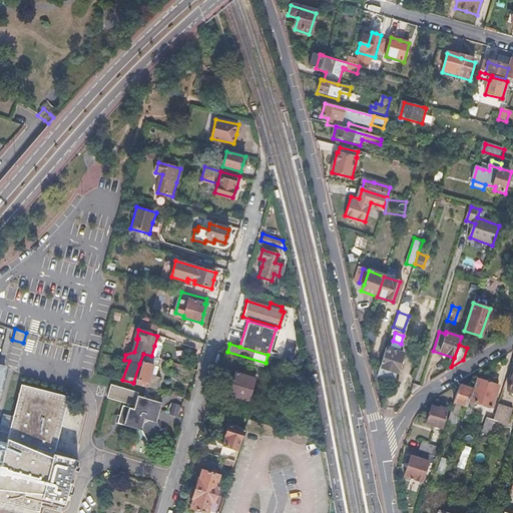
[(403,352),(386,346),(379,366),(396,371),(403,352)]
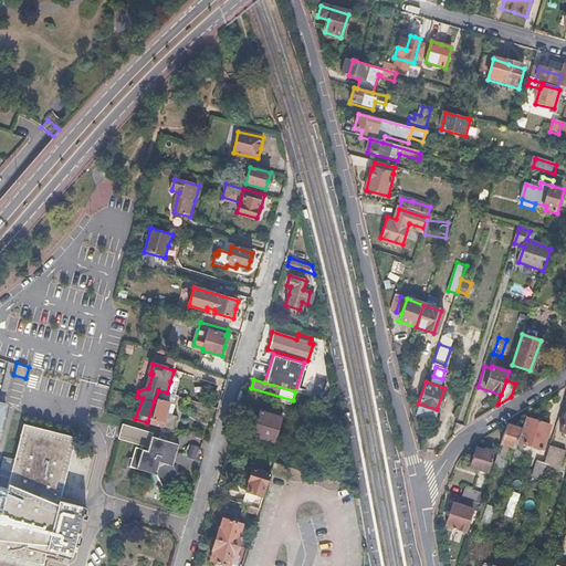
[(158,390),(154,401),(147,422),(173,431),(175,423),(177,417),(166,413),(168,405),(173,406),(175,396),(167,392),(158,390)]
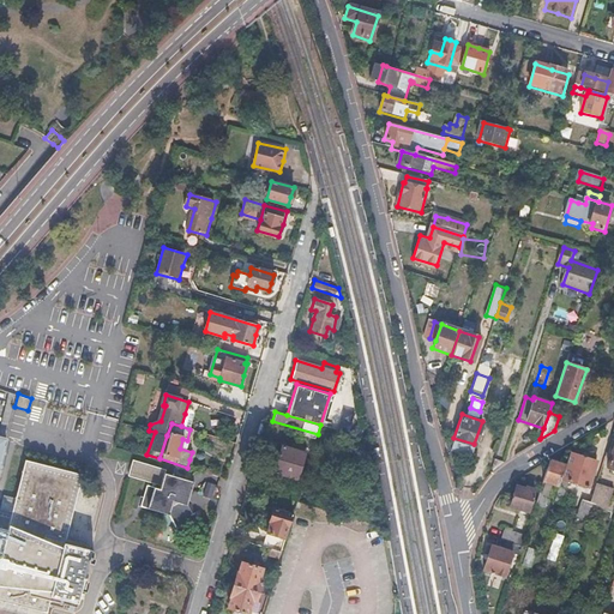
[(304,481),(307,467),(300,464),(305,447),(295,445),(293,450),(282,446),(277,459),(274,473),(304,481)]
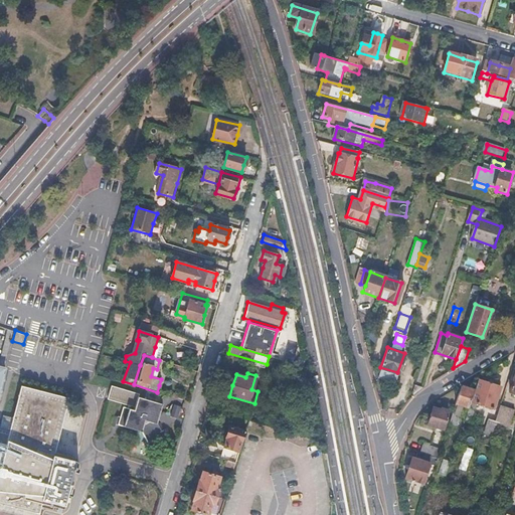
[(501,385),(481,378),(474,399),(472,398),(470,406),(466,417),(472,419),(478,401),(494,406),(501,385)]
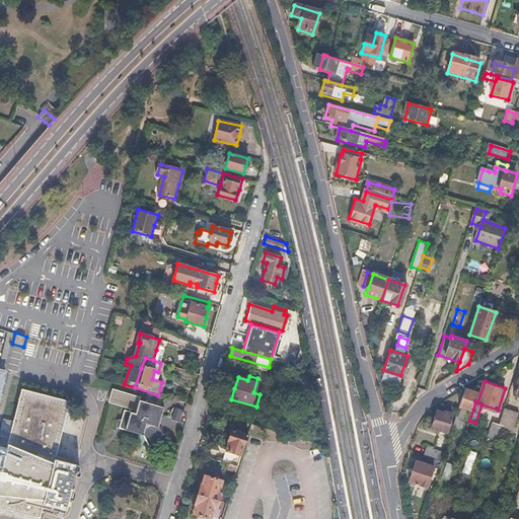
[(0,506),(40,516),(42,506),(43,502),(65,508),(71,482),(75,483),(78,468),(75,468),(76,462),(54,457),(68,399),(20,388),(10,432),(0,429),(0,506)]
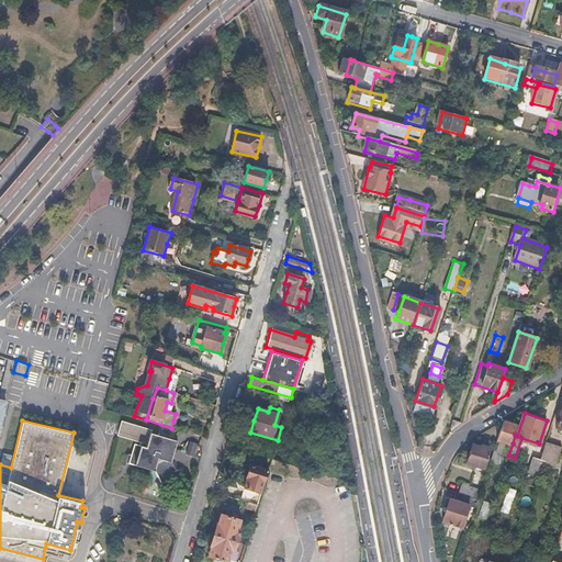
[(117,435),(148,445),(152,434),(152,429),(122,420),(117,435)]
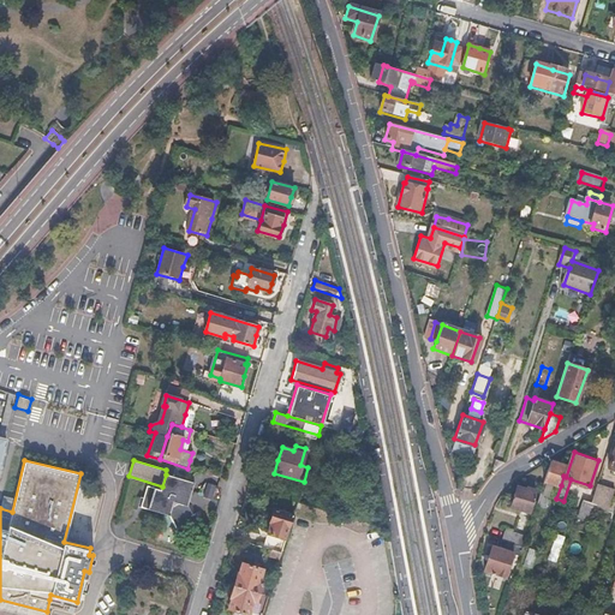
[(567,465),(550,460),(537,500),(544,502),(550,483),(561,485),(563,476),(567,465)]
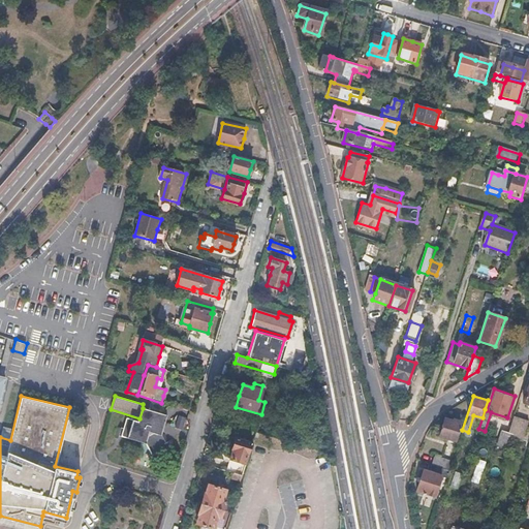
[(139,418),(138,421),(133,439),(146,442),(152,456),(162,452),(160,445),(164,447),(167,446),(169,450),(170,448),(173,442),(172,439),(169,441),(166,433),(162,435),(158,433),(159,430),(160,428),(163,428),(166,414),(143,408),(139,418)]
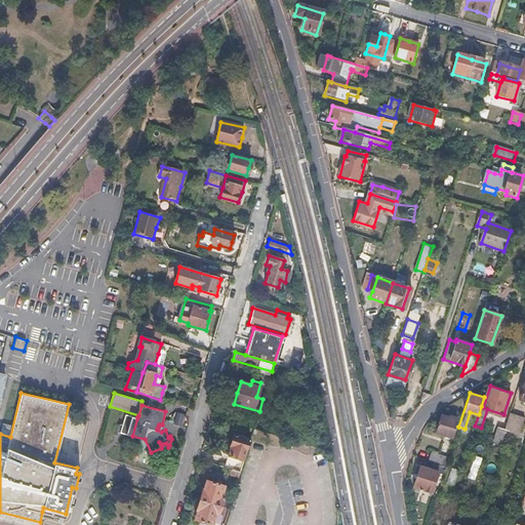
[(239,423),(253,429),(257,414),(244,410),(239,423)]
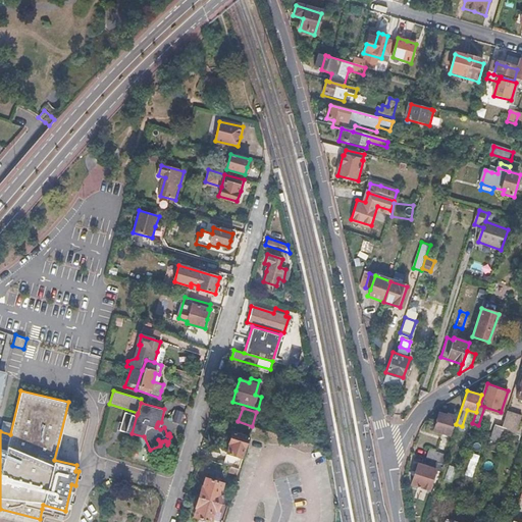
[(179,424),(183,413),(175,411),(172,422),(179,424)]
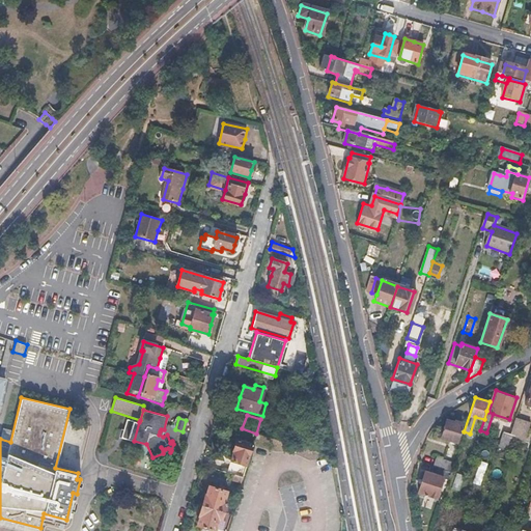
[(139,422),(127,419),(122,438),(124,442),(128,442),(127,447),(130,446),(133,445),(134,441),(139,422)]
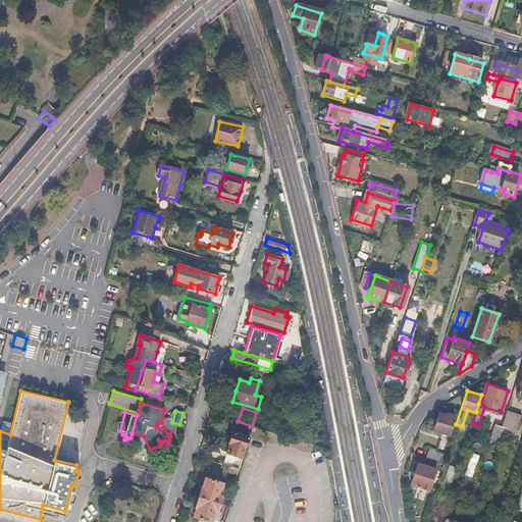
[(447,416),(436,413),(431,427),(448,432),(454,414),(448,412),(447,416)]
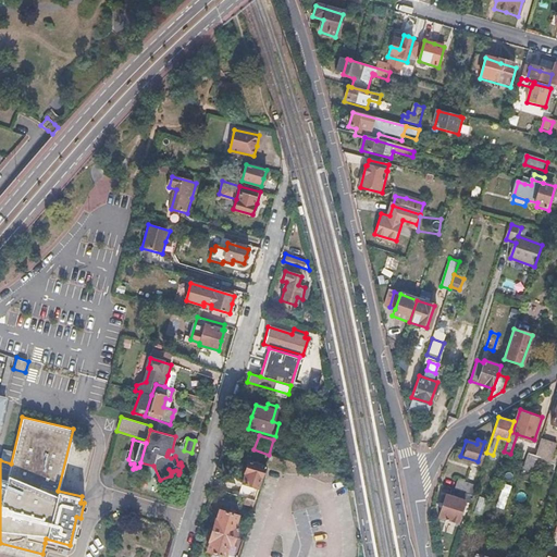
[(258,489),(269,455),(254,449),(251,449),(248,461),(247,460),(245,467),(244,473),(245,473),(242,483),(258,489)]
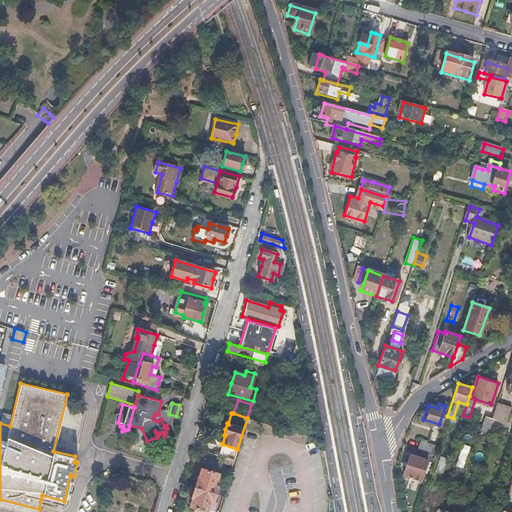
[(492,420),(485,418),(481,430),(493,434),(497,421),(492,420)]
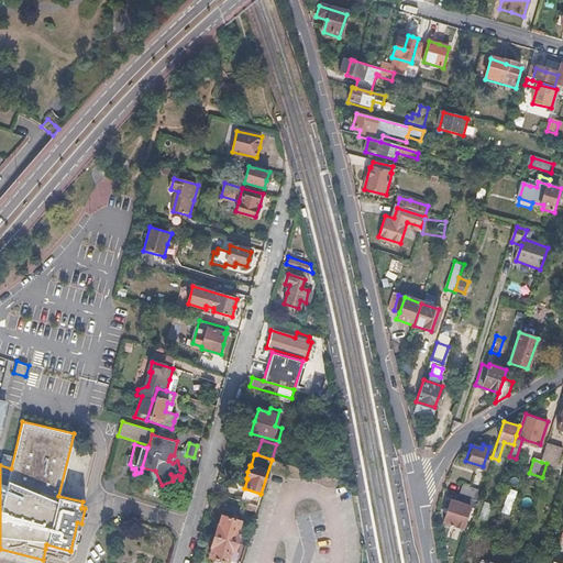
[(481,490),(462,484),(459,494),(477,499),(481,490)]
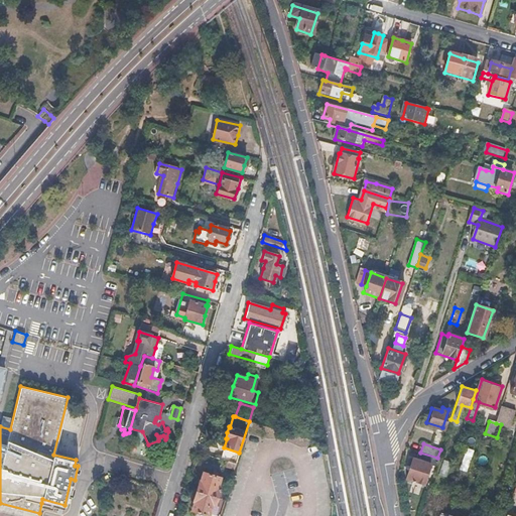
[(417,460),(412,458),(405,477),(423,483),(429,464),(435,465),(437,458),(420,453),(417,460)]
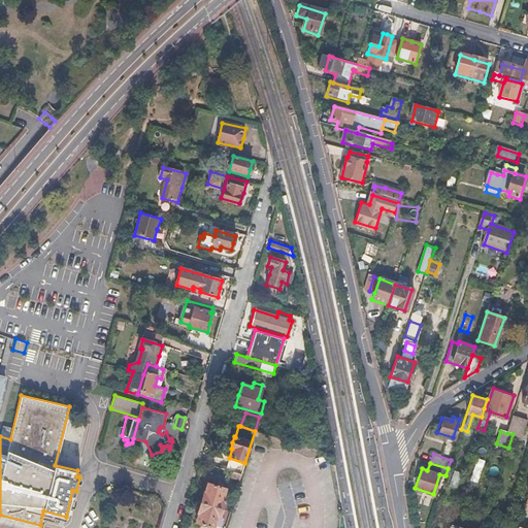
[(239,481),(241,474),(232,471),(231,477),(239,481)]
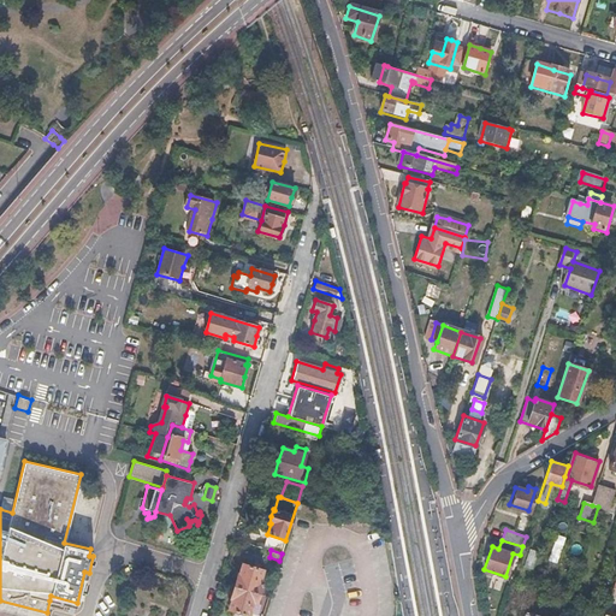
[(240,574),(236,574),(235,580),(231,592),(229,599),(231,599),(227,609),(248,615),(252,600),(255,602),(258,593),(260,585),(258,584),(261,570),(242,564),(240,574)]
